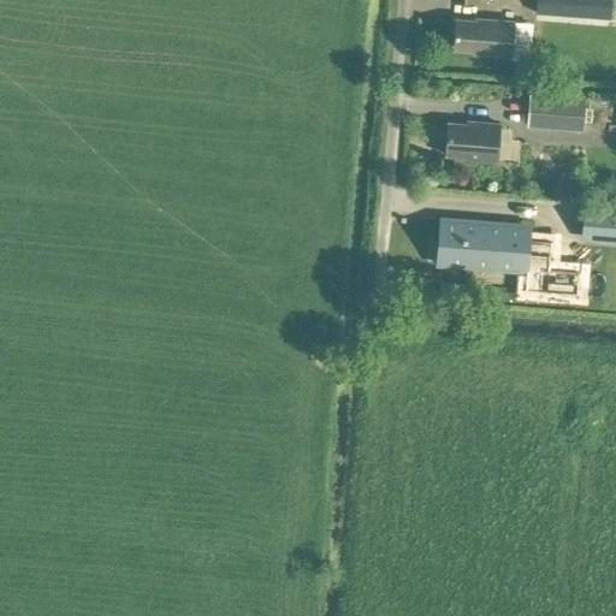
[(535,0),(535,13),(610,18),(610,0),(535,0)]
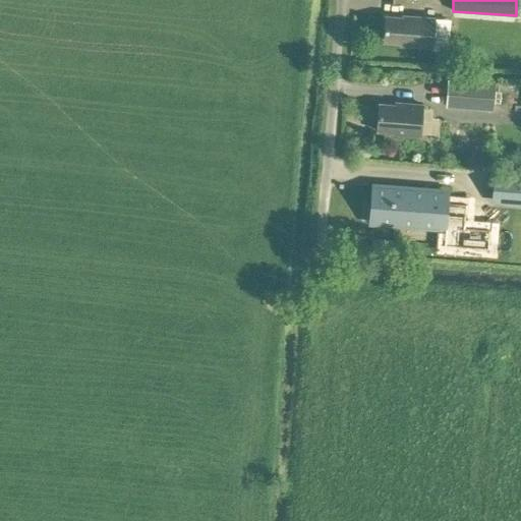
[(401,42),(400,45),(432,48),(435,18),(403,16),(402,19),(386,17),(384,41),(401,42)]
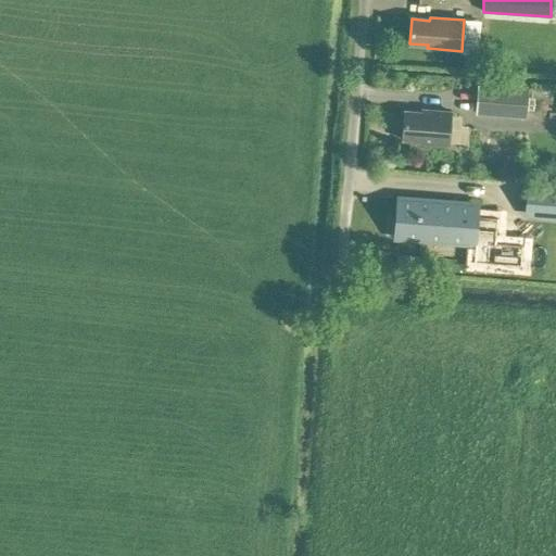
[(476,114),(526,118),(529,89),(478,85),(476,114)]
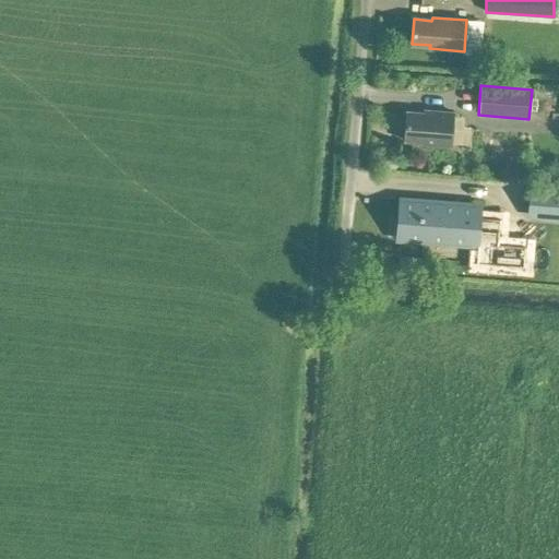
[(421,144),(451,146),(453,113),(425,110),(425,114),(406,111),(404,141),(423,142),(421,144)]
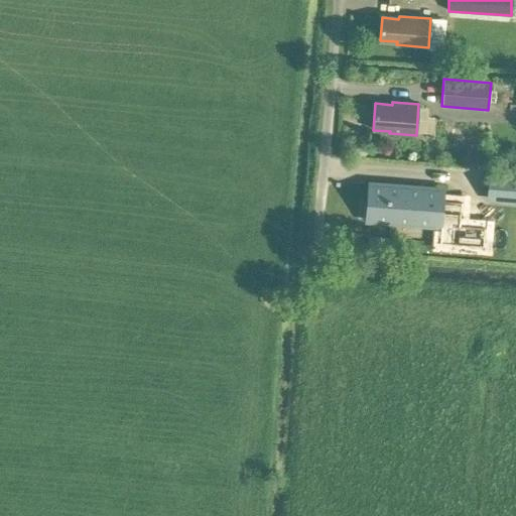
[(443,190),(369,185),(368,201),(373,201),(372,220),(436,225),(437,206),(442,206),(443,190)]
